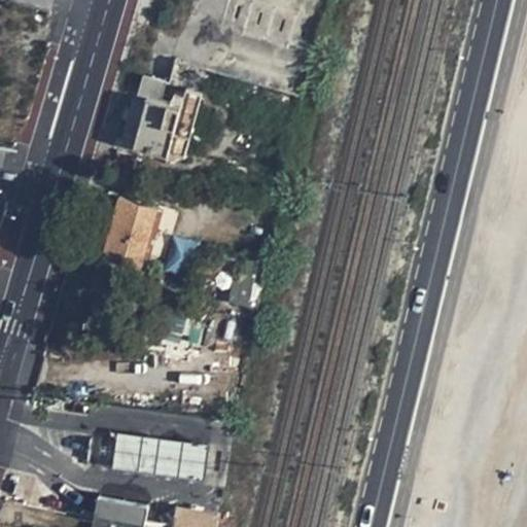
[(151,96),(135,92),(120,149),(145,155),(155,154),(167,157),(168,150),(183,154),(201,93),(186,88),(184,94),(169,89),(166,100),(160,99),(166,78),(159,76),(151,96)]
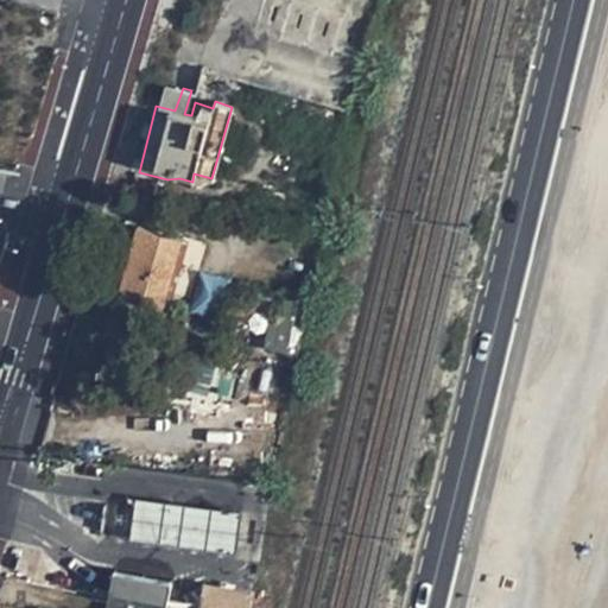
[(182,235),(138,223),(119,292),(163,305),(182,235)]
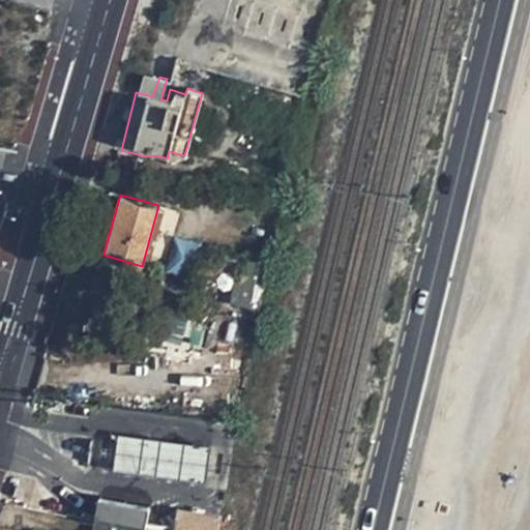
[(171,239),(168,276),(193,278),(197,241),(171,239)]
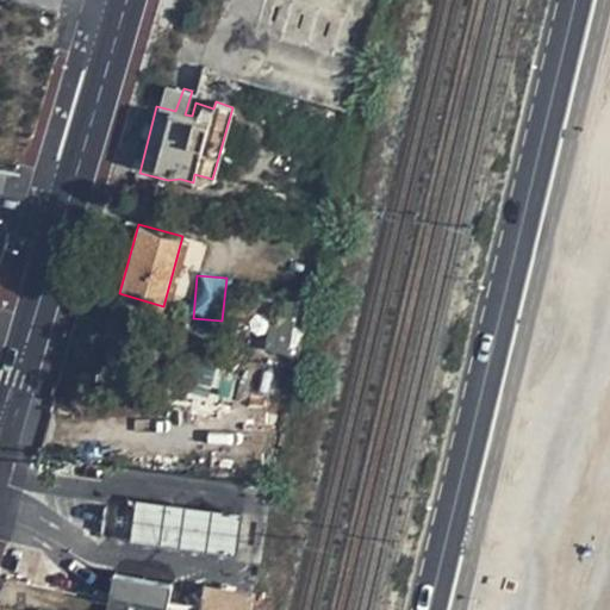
[(142,500),(137,536),(237,549),(243,514),(142,500)]
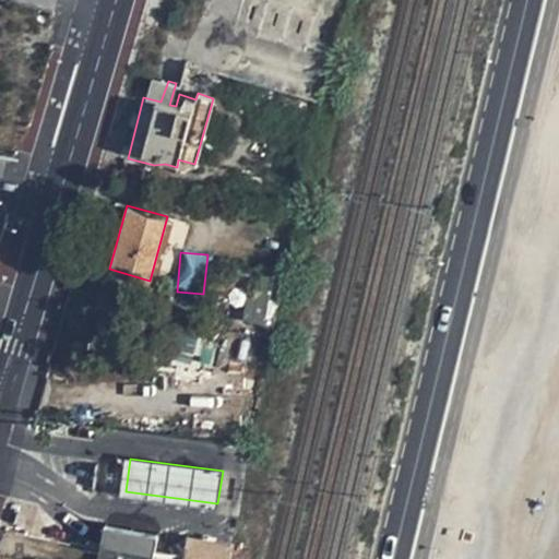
[(94,552),(128,558),(150,558),(152,555),(154,542),(98,532),(94,552)]
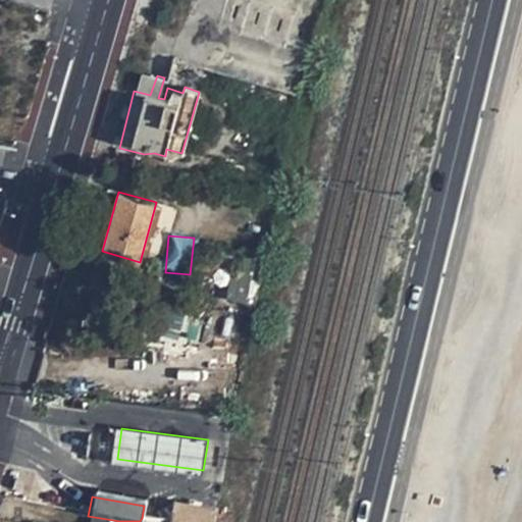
[(180,507),(172,505),(168,521),(213,521),(217,506),(188,501),(180,507)]
